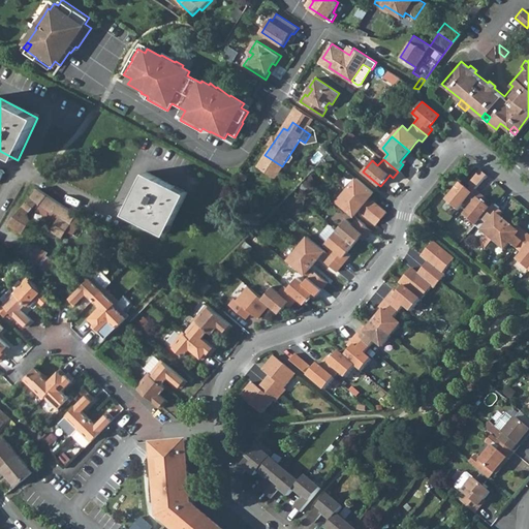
[(175,231),(195,189),(154,168),(133,210),(175,231)]
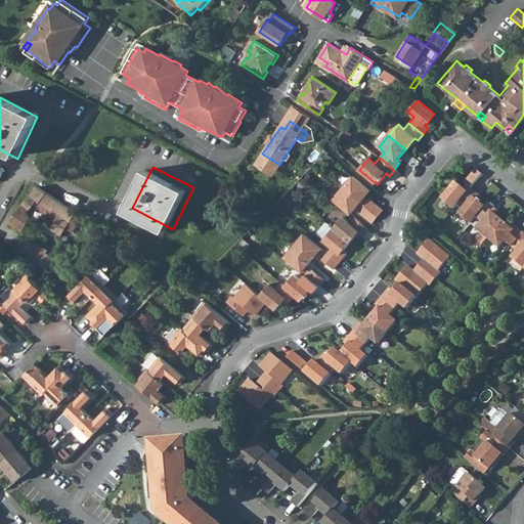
[(471,188),(483,175),(476,170),(465,183),(467,186),(471,188)]
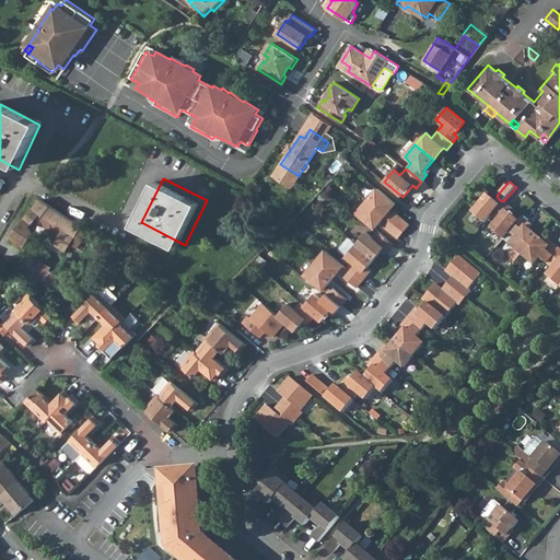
[(386,212),(394,203),(376,188),(365,201),(384,216),(386,212)]
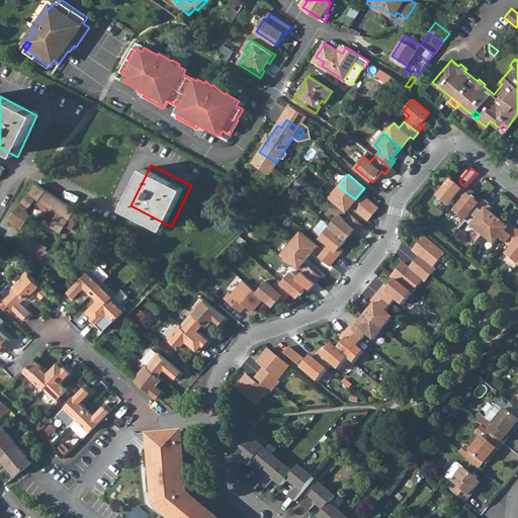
[(457,184),(450,179),(440,189),(435,195),(448,206),(454,199),(462,189),(459,186),(457,184)]
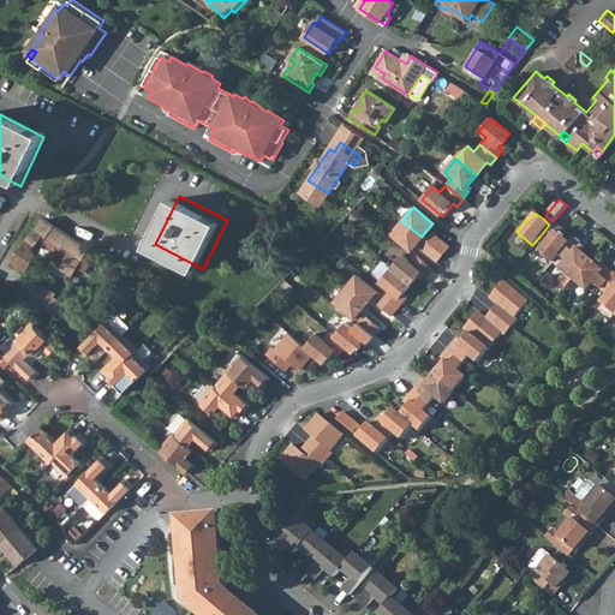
[(35,258),(30,249),(43,237),(60,248),(58,251),(66,257),(59,267),(71,275),(76,268),(89,249),(45,219),(21,245),(16,252),(15,254),(15,255),(9,262),(25,273),(35,258)]
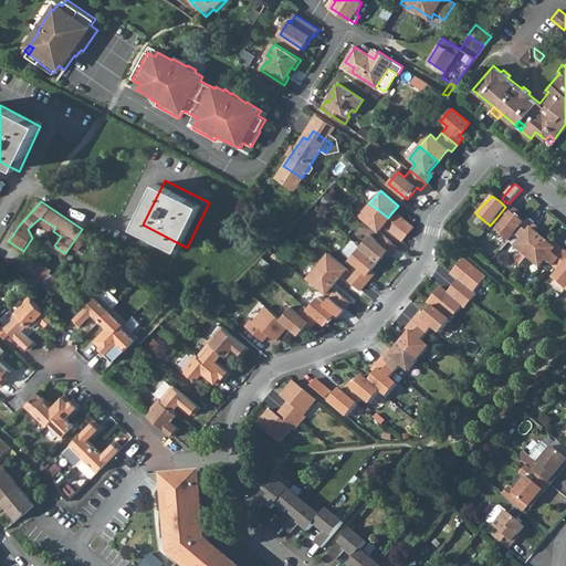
[(369,203),(359,216),(377,230),(385,221),(388,218),(369,203)]
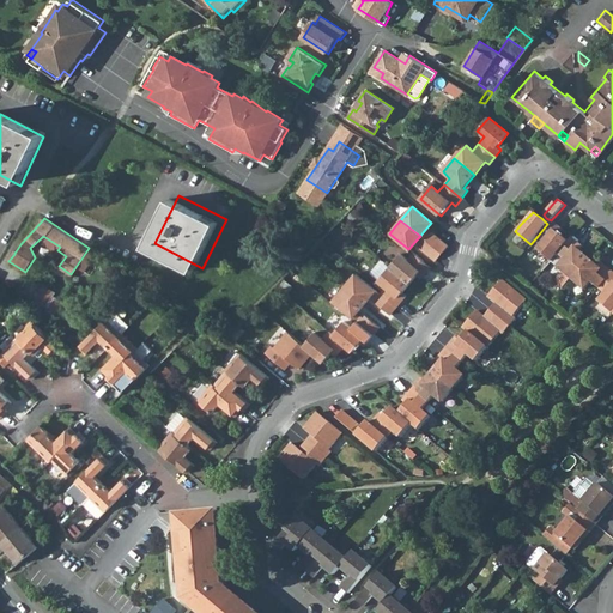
[(552,261),(558,254),(569,242),(558,234),(557,232),(554,230),(557,226),(551,220),(547,224),(538,236),(545,242),(538,250),(552,261)]
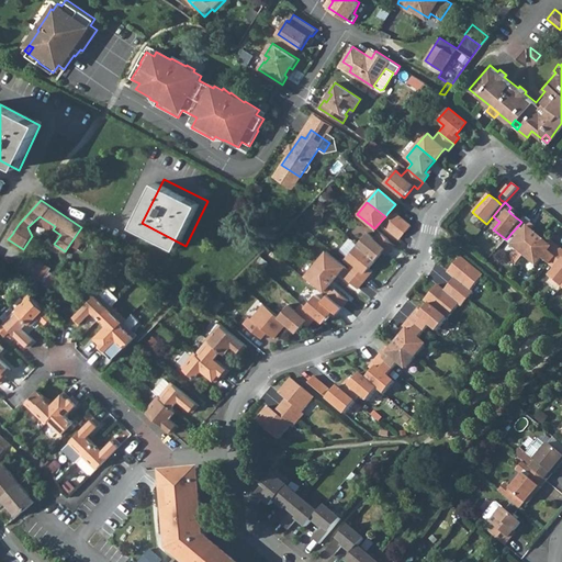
[(404,233),(409,226),(395,214),(393,217),(390,221),(404,233)]
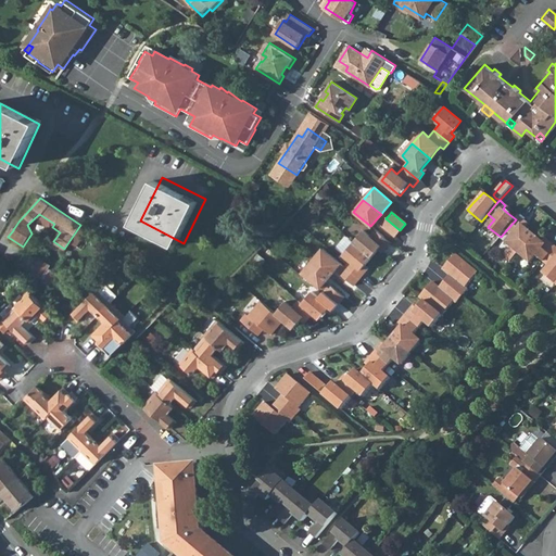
[(512,247),(519,252),(533,235),(525,228),(521,224),(523,220),(519,217),(518,216),(516,219),(506,230),(513,235),(506,242),(512,247)]
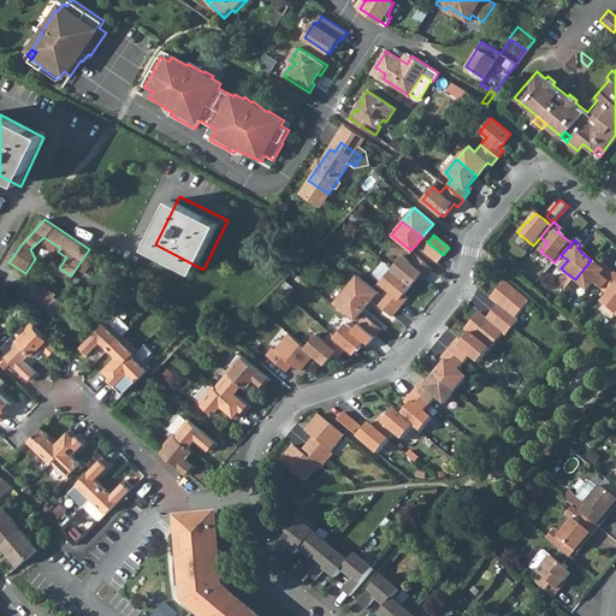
[(421,249),(437,262),(443,255),(427,242),(424,246),(421,249)]
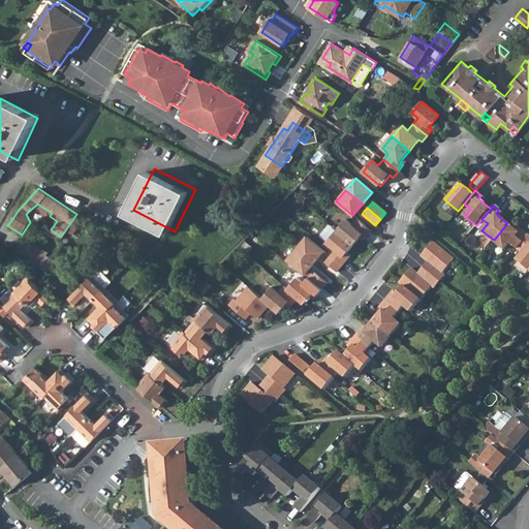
[(81,217),(76,214),(65,230),(69,234),(81,217)]
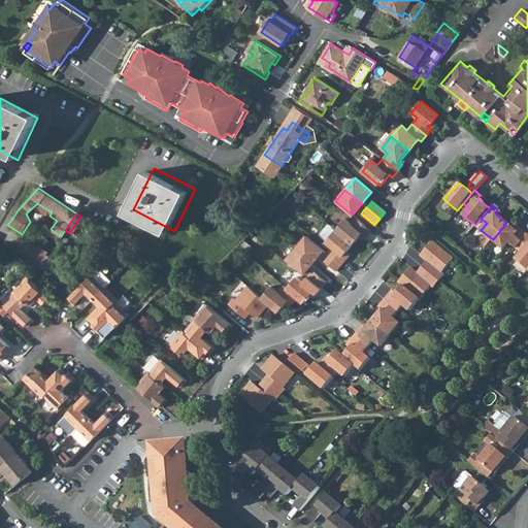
[(335,230),(353,245),(359,238),(362,234),(365,236),(370,230),(357,219),(351,225),(344,220),(335,230)]
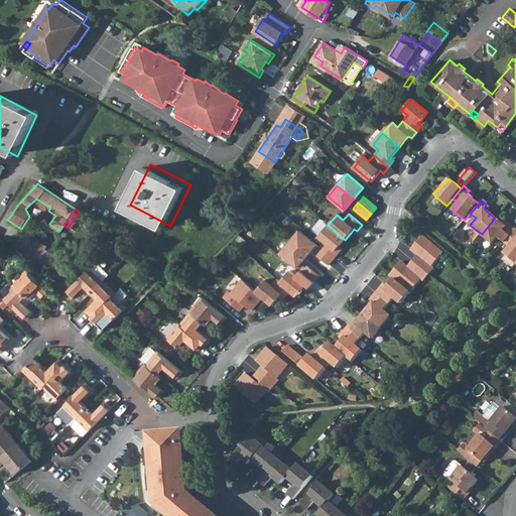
[(503,225),(495,218),(482,234),(492,243),(498,237),(504,243),(515,229),(510,225),(509,224),(506,227),(503,225)]
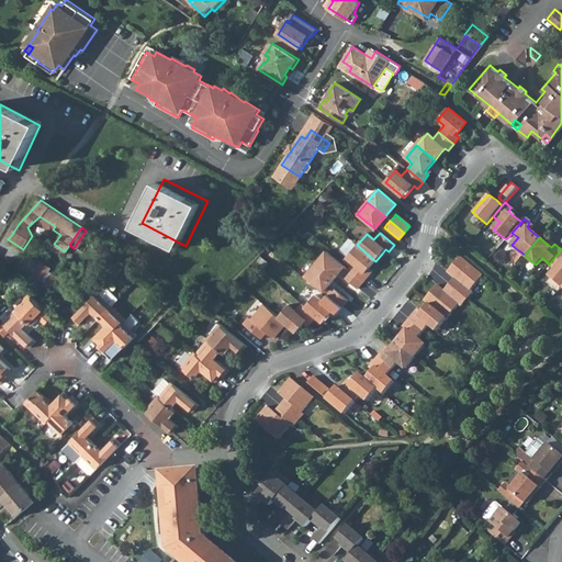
[(347,257),(357,245),(349,239),(339,250),(347,257)]
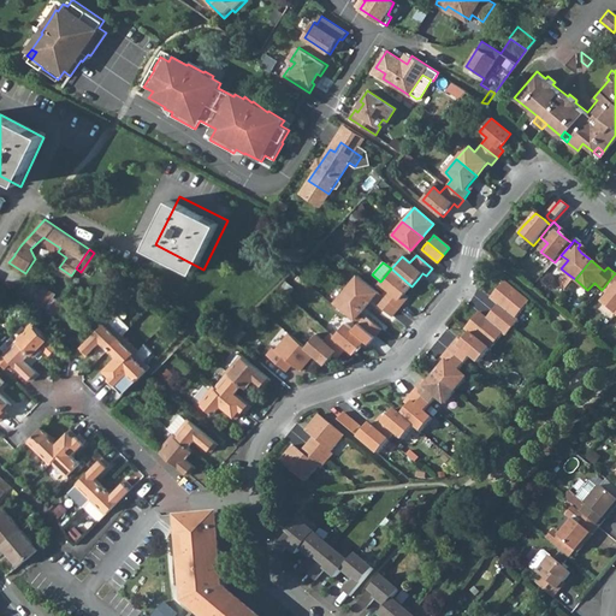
[(403,296),(404,295),(412,286),(391,268),(380,282),(388,288),(381,296),(398,309),(404,302),(401,298),(403,296)]
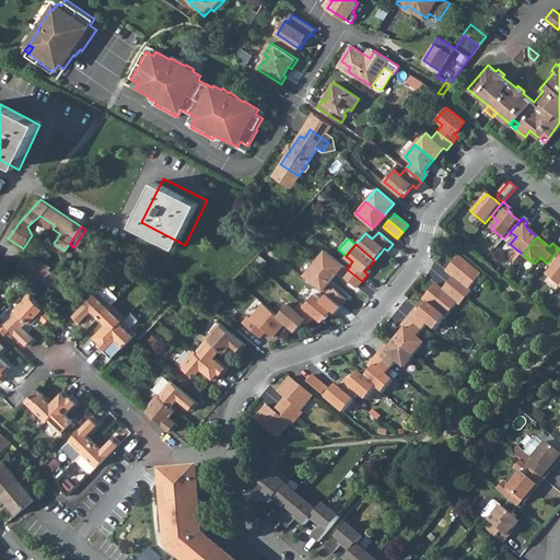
[(523,254),(515,248),(508,258),(515,264),(523,254)]
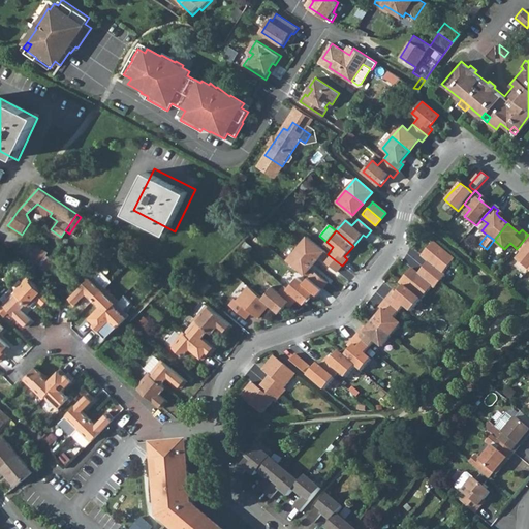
[(528,269),(528,236),(528,235),(517,249),(523,253),(517,259),(528,270),(528,269)]
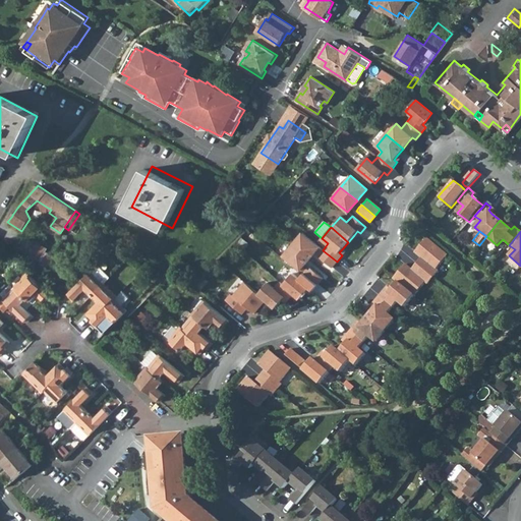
[(293,244),(310,258),(316,251),(320,247),(303,234),(293,244)]
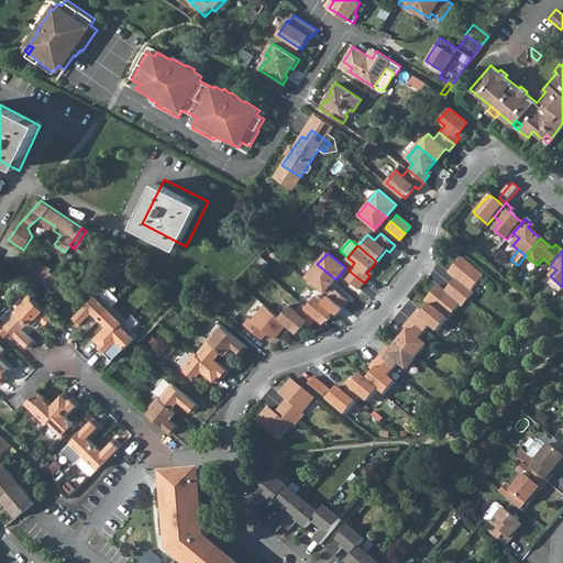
[(120,254),(105,271),(113,278),(130,261),(120,254)]
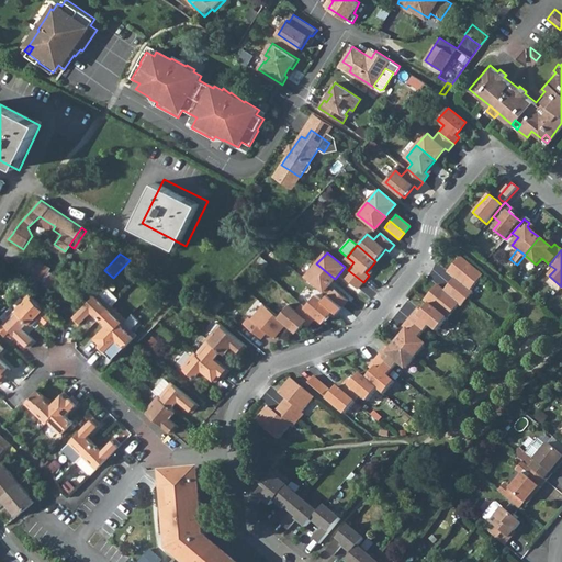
[(474,294),(471,291),(483,277),(459,257),(447,272),(457,280),(452,287),(469,301),(474,294)]
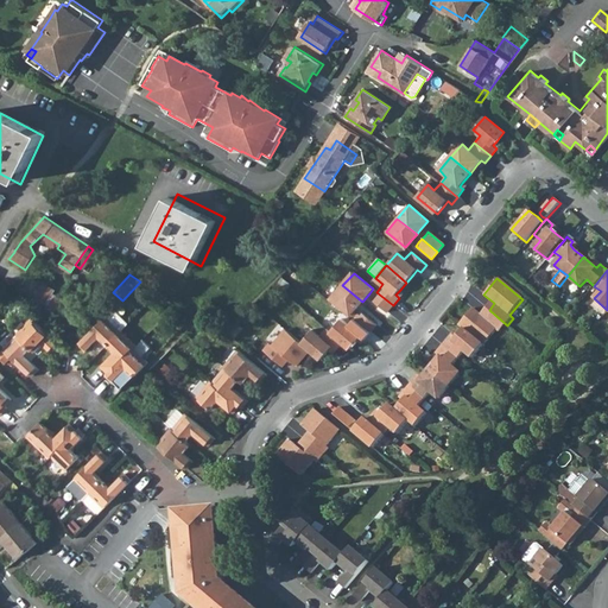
[(33,280),(24,295),(36,302),(45,287),(33,280)]
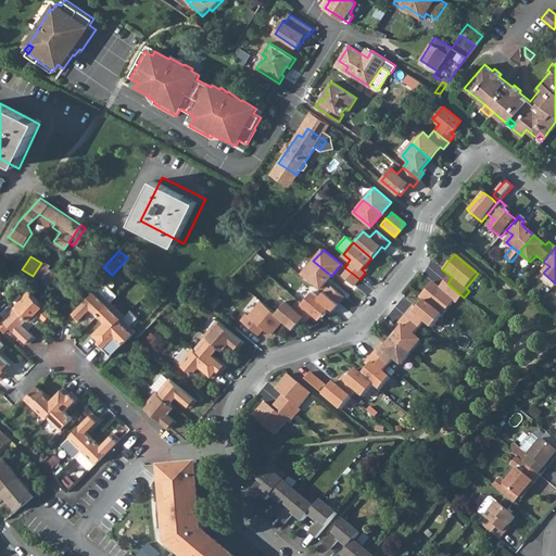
[(325,283),(331,276),(313,261),(302,274),(320,289),(325,283)]
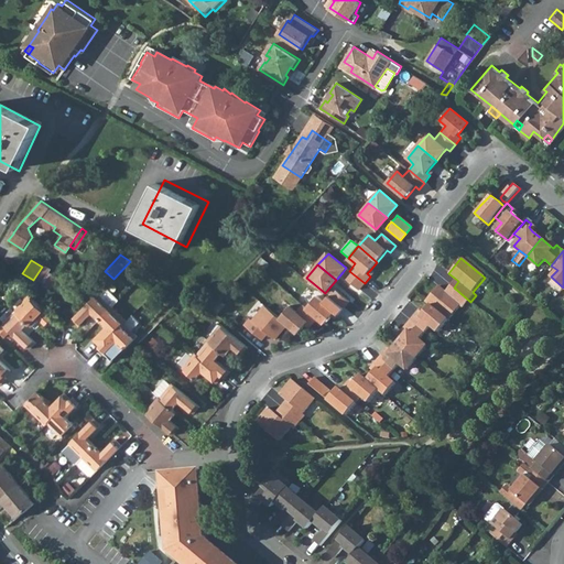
[(365,283),(349,271),(345,275),(344,277),(359,290),(365,283)]
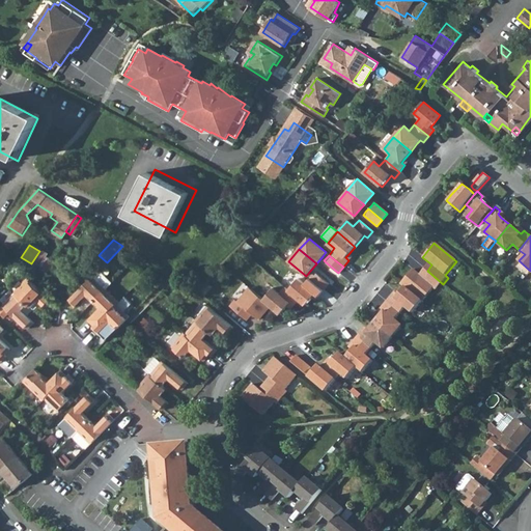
[(423,268),(427,271),(431,264),(428,262),(423,268)]
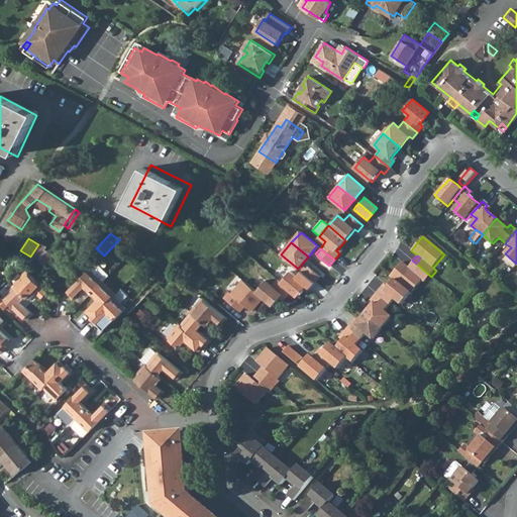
[(407,267),(410,270),(416,264),(412,261),(407,267)]
